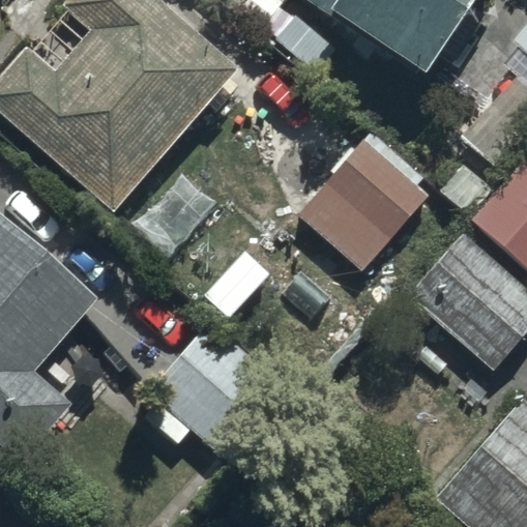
[(25,46),(0,74),(0,110),(114,211),(238,71),(157,0),(67,0),(64,3),(93,28),(55,71),(25,46)]
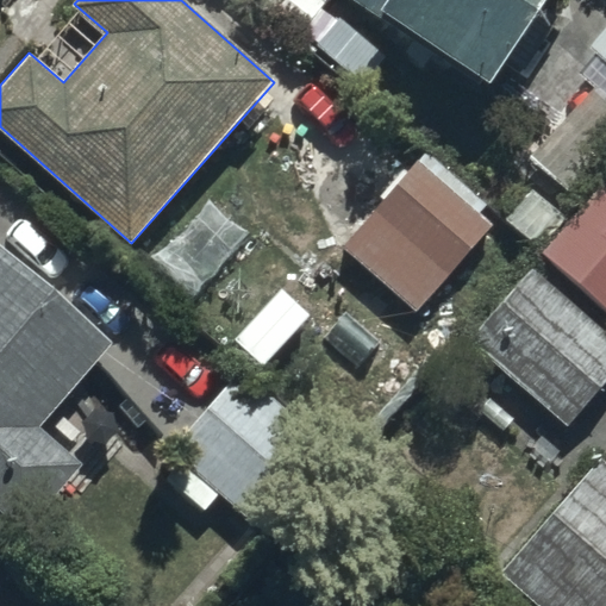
[(283,0),(274,12),(366,85),(389,55),(323,4),(325,0),(283,0)]
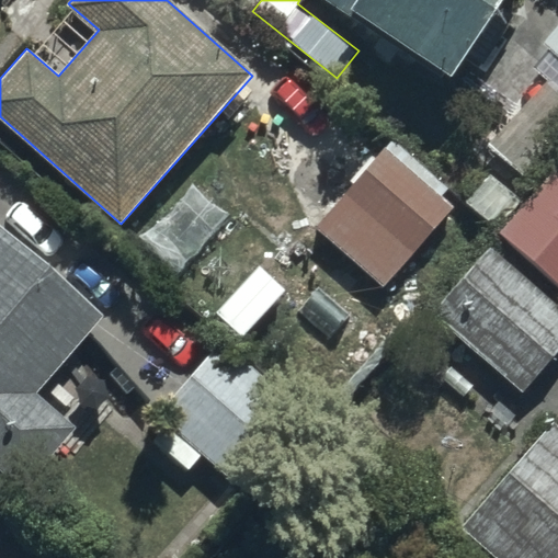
[(331,0),(451,77),(500,0),(331,0)]
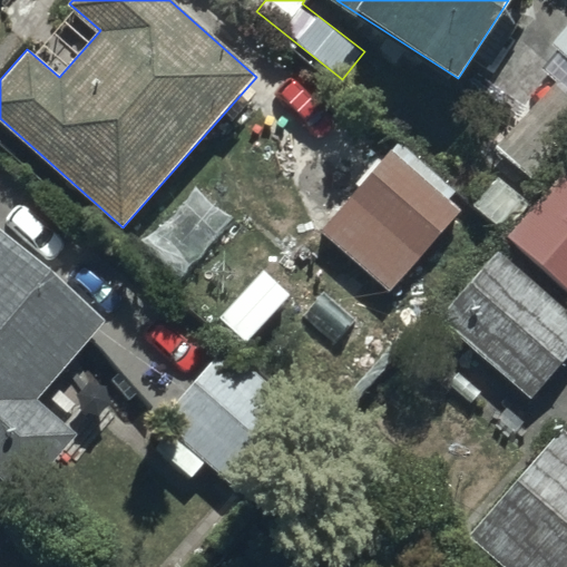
[(566,28),(554,42),(558,48),(546,62),(559,75),(497,143),(539,182),(566,150),(566,28)]
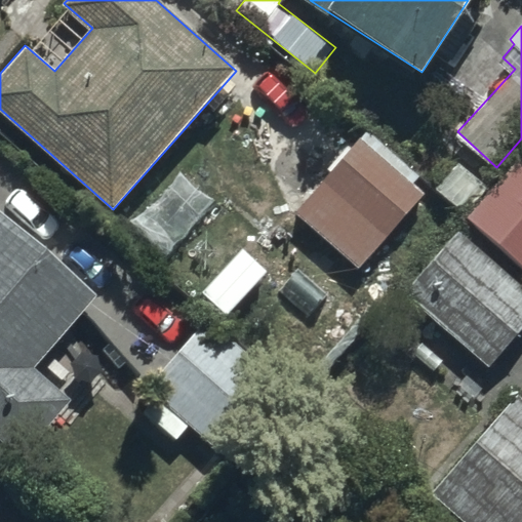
[(429,191),(361,133),(294,213),(362,271),(429,191)]
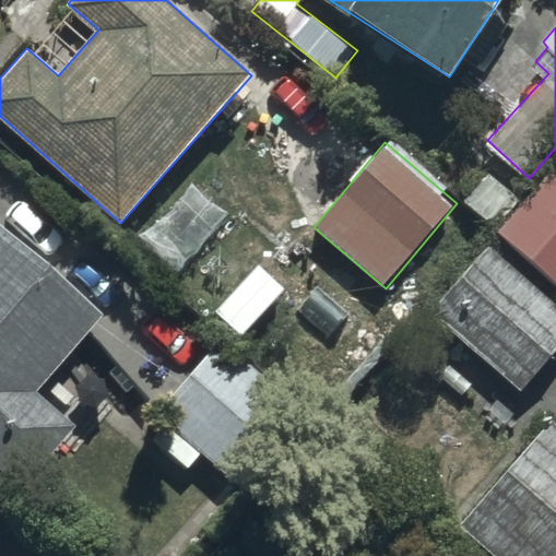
[(555,165),(500,235),(555,279),(555,165)]
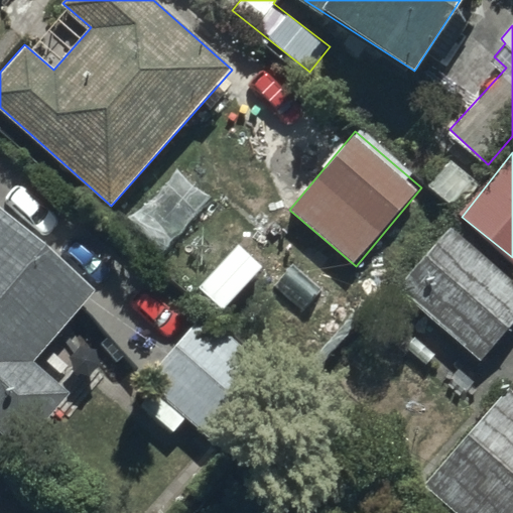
[(0,426),(24,449),(72,393),(34,361),(97,288),(0,205),(0,426)]
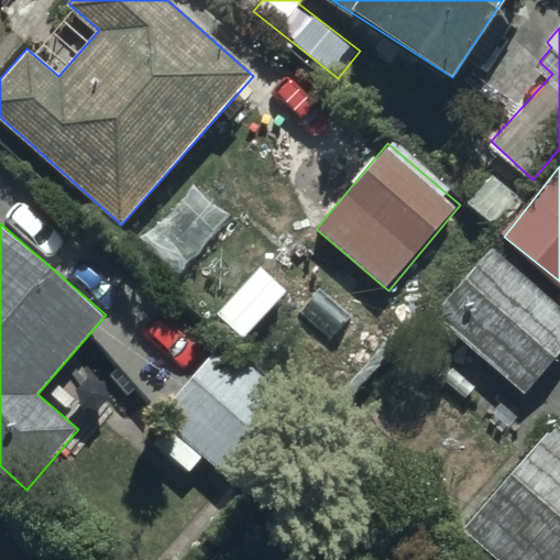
[(559,304),(496,245),(437,311),(527,394),(559,357),(559,304)]
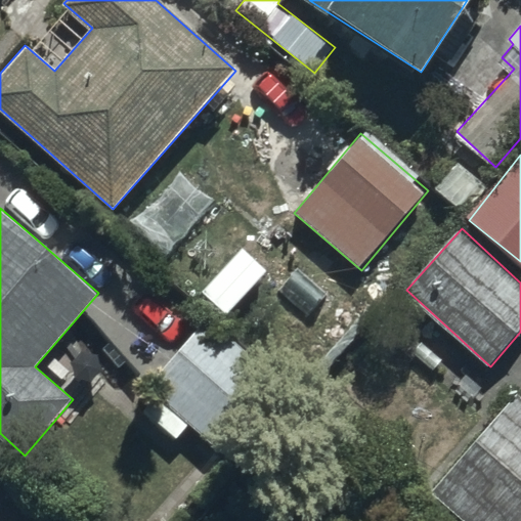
[(273,373),(212,322),(207,318),(162,374),(228,428),(273,373)]
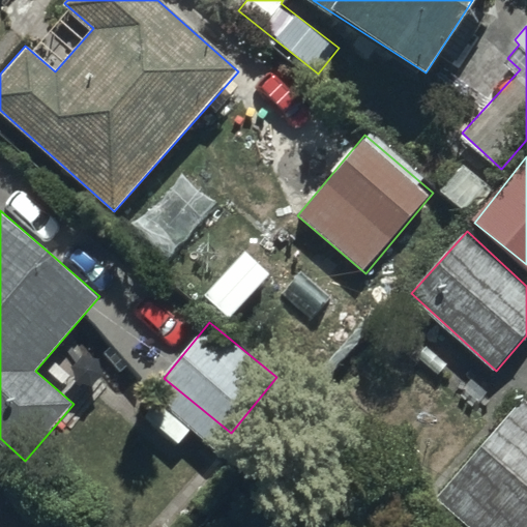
[(526,402),(521,398),(436,495),(472,526),(526,526),(526,402)]
